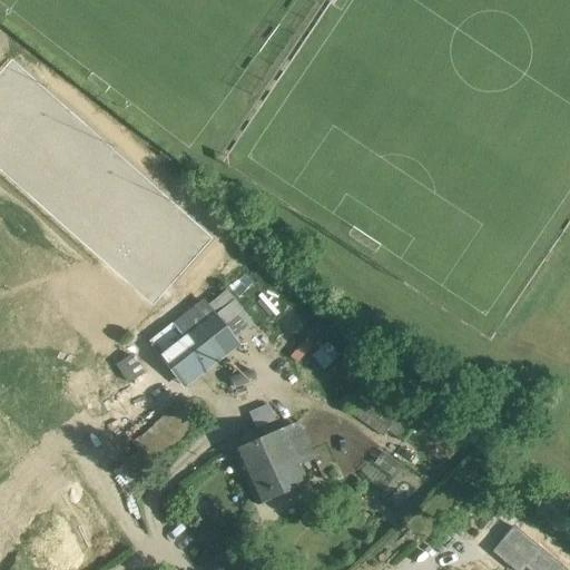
[(151,341),(184,383),(254,326),(227,290),(208,305),(204,302),(151,341)]
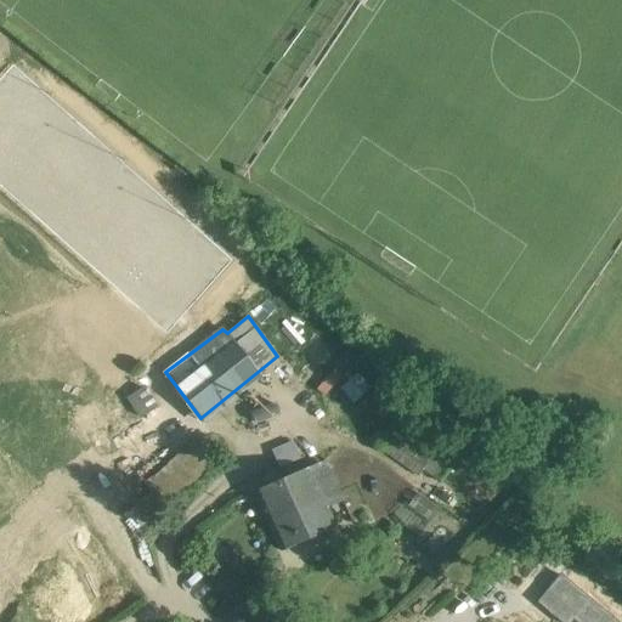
[(146,386),(128,397),(141,418),(159,407),(146,386)]
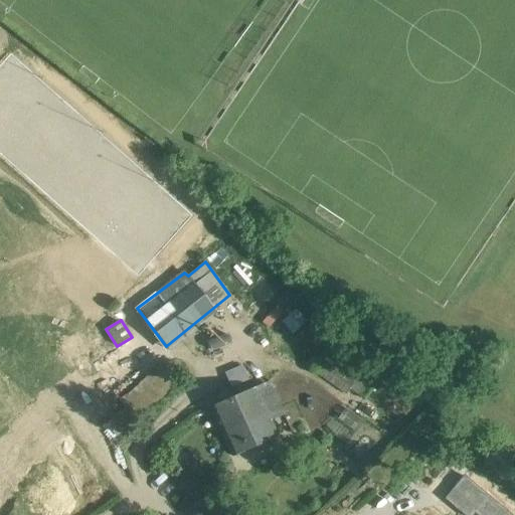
[(373,387),(325,353),(313,369),(347,394),(350,388),(365,399),(373,387)]
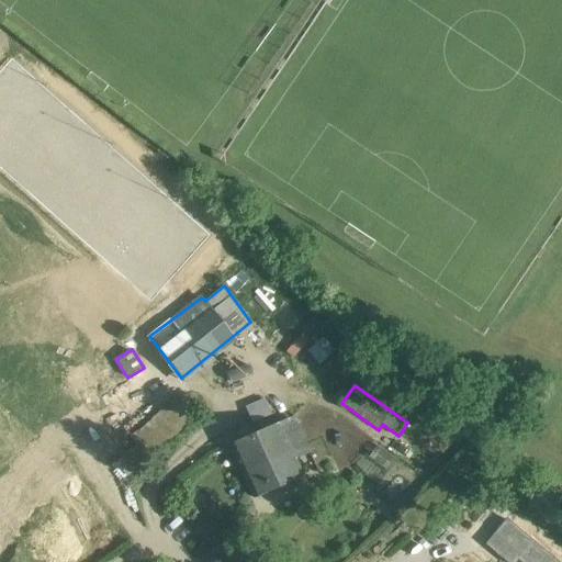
[(255,498),(274,489),(303,476),(295,458),(310,451),(293,415),(231,444),(255,498)]
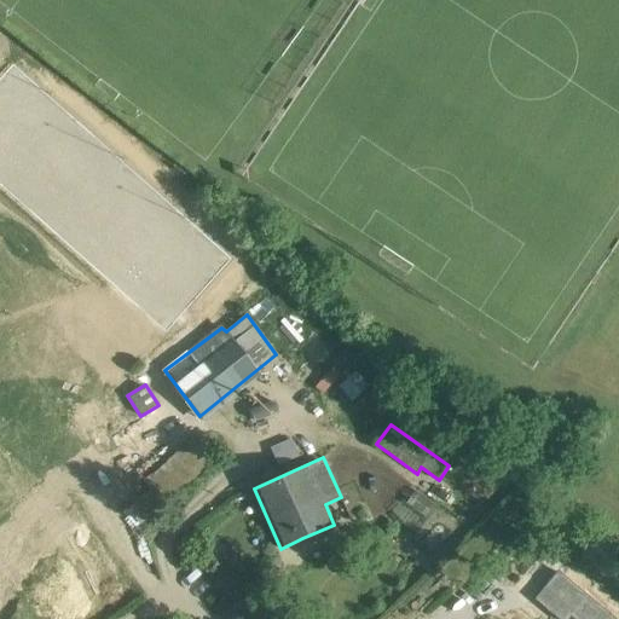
[(614,618),(557,572),(536,600),(559,618),(567,618),(571,617),(573,618),(614,618)]
